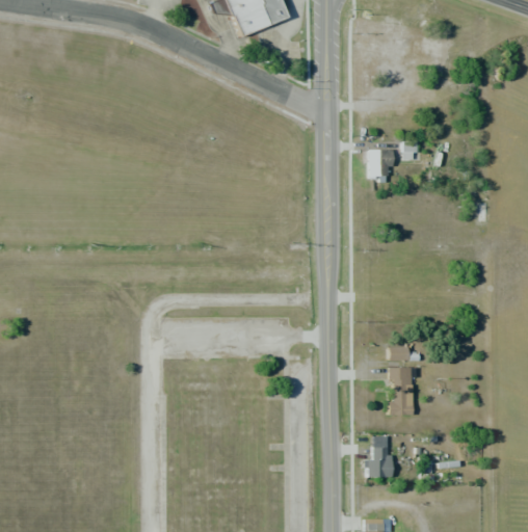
[(229,11),(223,0),(217,0),(209,3),(214,18),(229,11)]
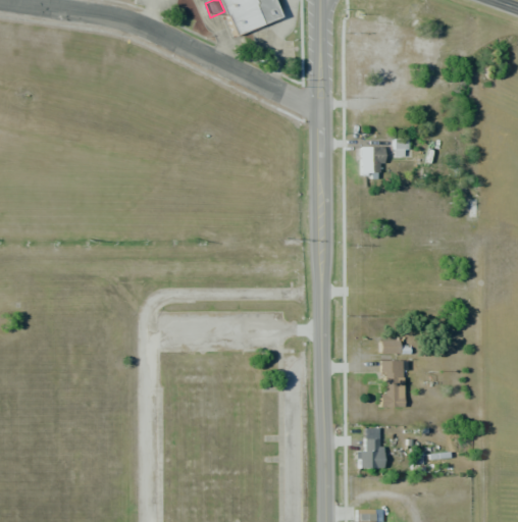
[(275,0),(221,0),(234,35),(281,19),(275,0)]
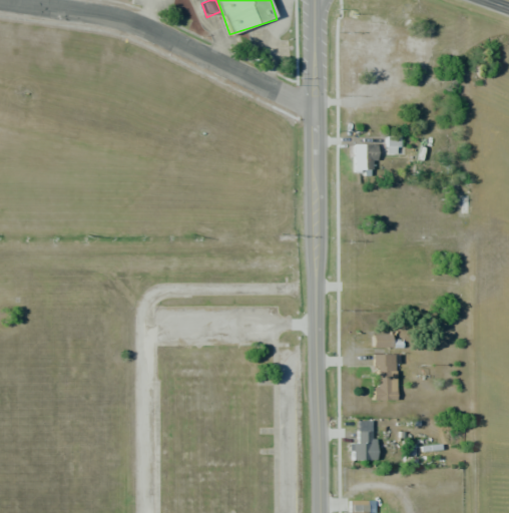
[(401,136),(389,136),(389,154),(401,154),(401,136)]
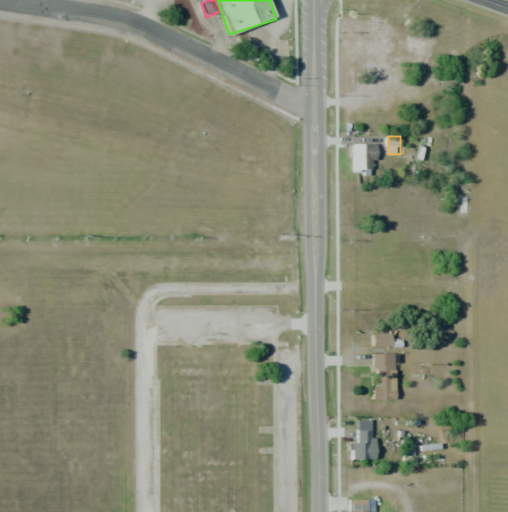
[(354,145),(355,172),(374,171),(373,161),(378,161),(377,144),(354,145)]
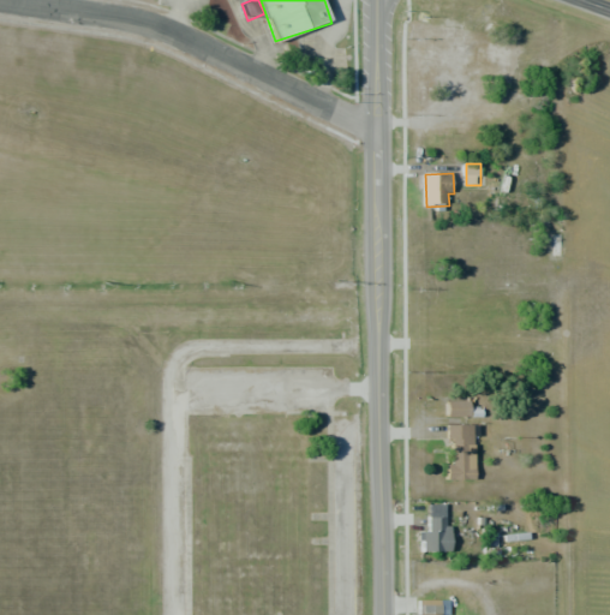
[(477,479),(476,424),(450,425),(452,465),(449,465),(449,481),(477,479)]
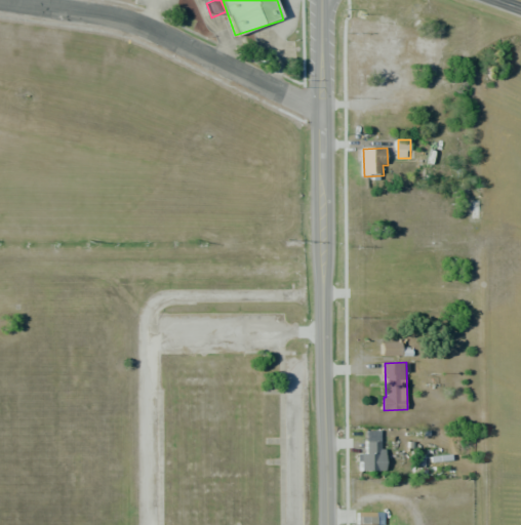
[(368,454),(359,453),(359,462),(363,462),(362,471),(385,472),(386,431),(369,431),(368,454)]
